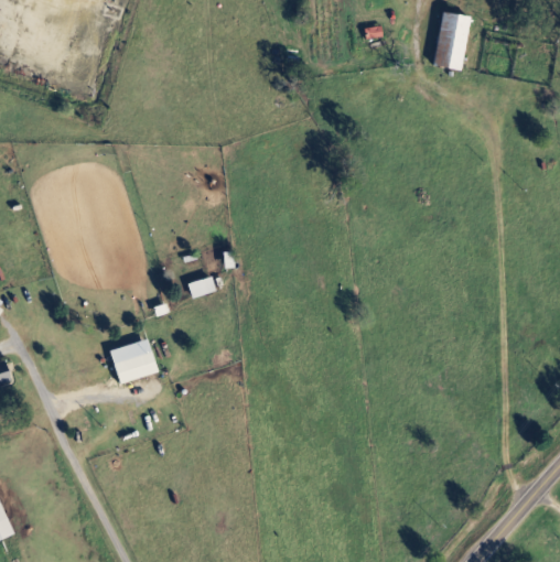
[(470,15),(441,11),(434,66),(463,69),(470,15)]
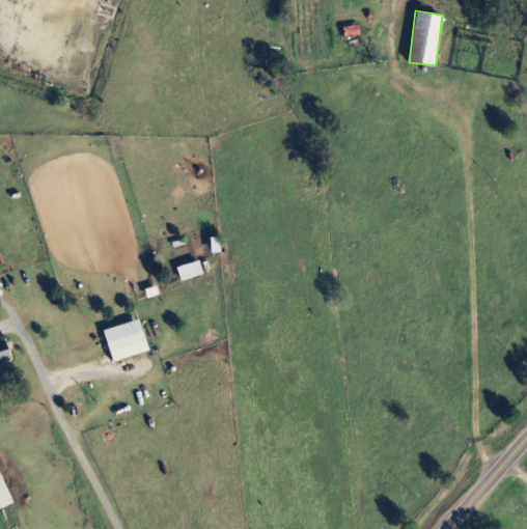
[(342,26),(343,36),(359,34),(358,24),(342,26)]
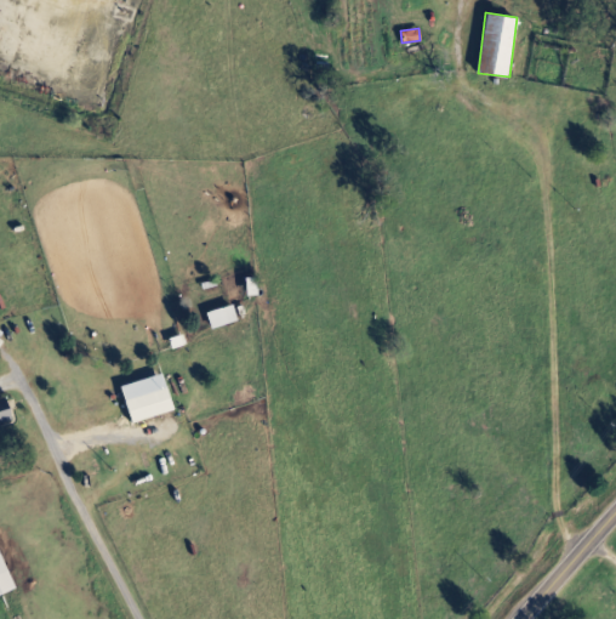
[(211,328),(238,322),(234,305),(207,311),(211,328)]
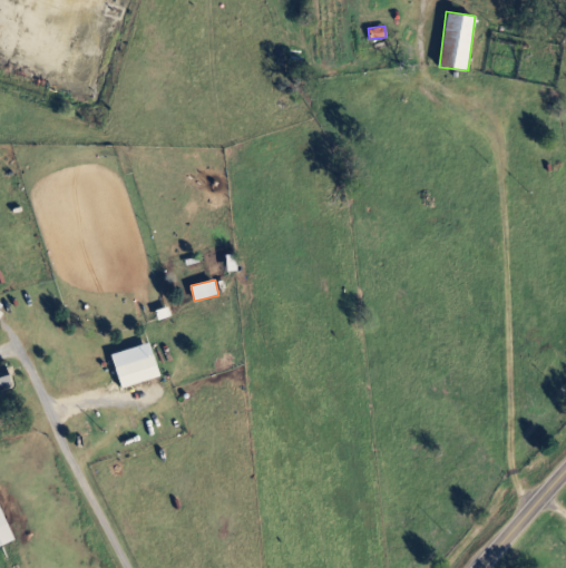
[(119,387),(159,379),(152,344),(113,352),(119,387)]
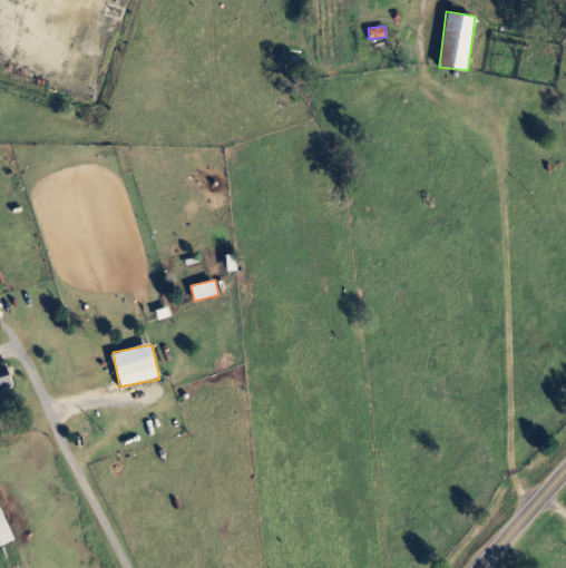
[(0,390),(12,388),(7,363),(0,364),(0,390)]
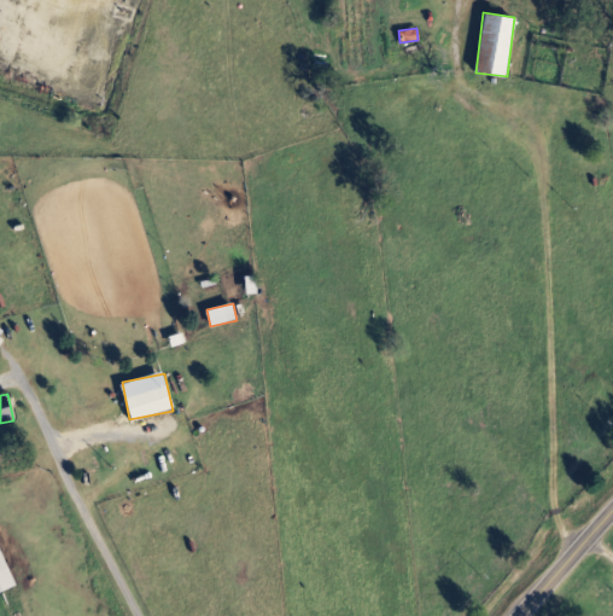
[(0,591),(12,588),(0,548),(0,591)]
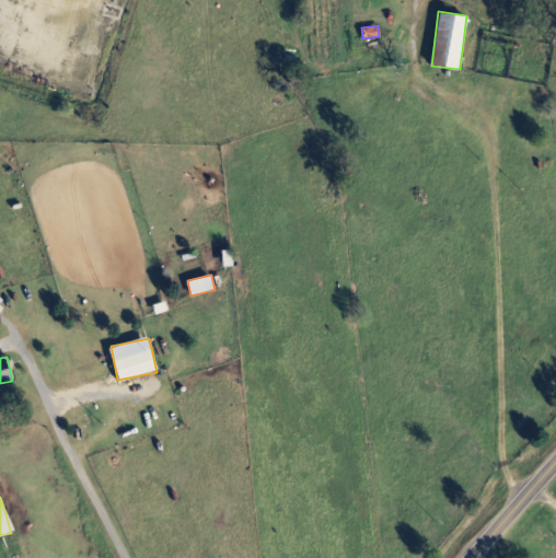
All buildings are outlined.
